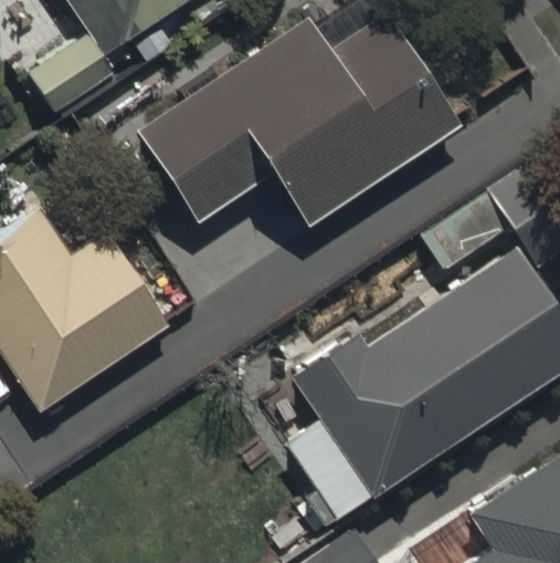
[(69,0),(86,25),(24,66),(56,116),(118,76),(104,55),(189,0),(69,0)]
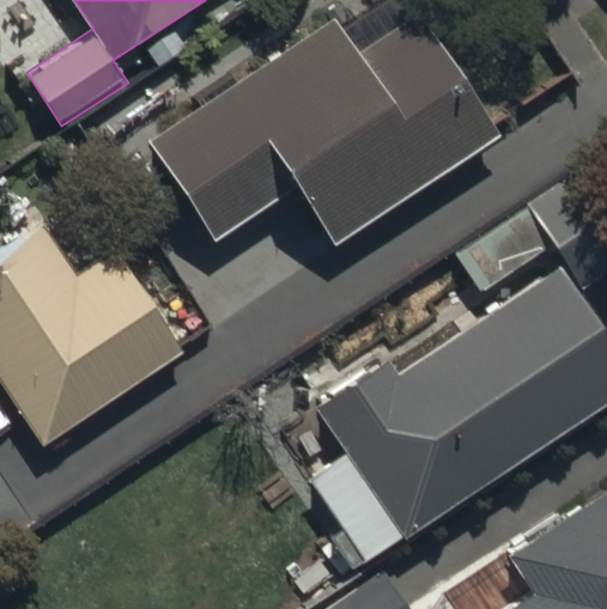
[(335,19),(150,142),(217,242),(293,190),(333,249),(502,136),(419,13),(359,54),(335,19)]
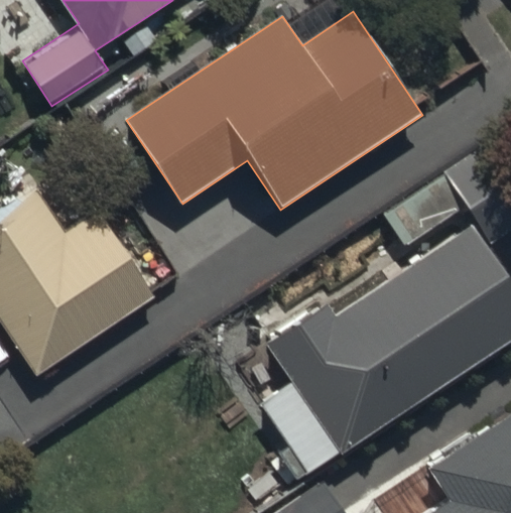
[(510,126),(443,168),(493,243),(510,231),(510,126)]
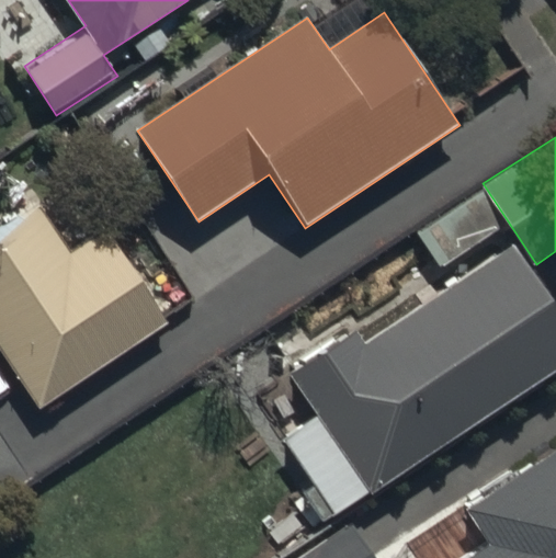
[(0,349),(41,409),(45,407),(168,322),(103,229),(70,252),(40,207),(0,234),(0,349)]
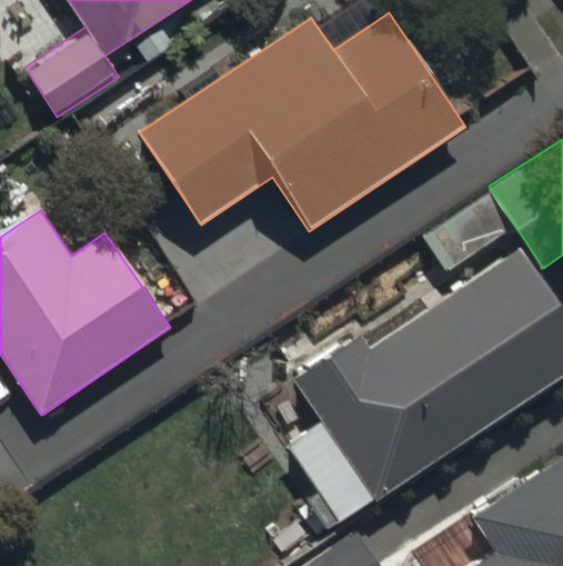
[(562,317),(518,250),(370,350),(360,336),(292,383),(320,424),(288,446),(340,523),(373,499),(376,504),(562,375),(562,317)]
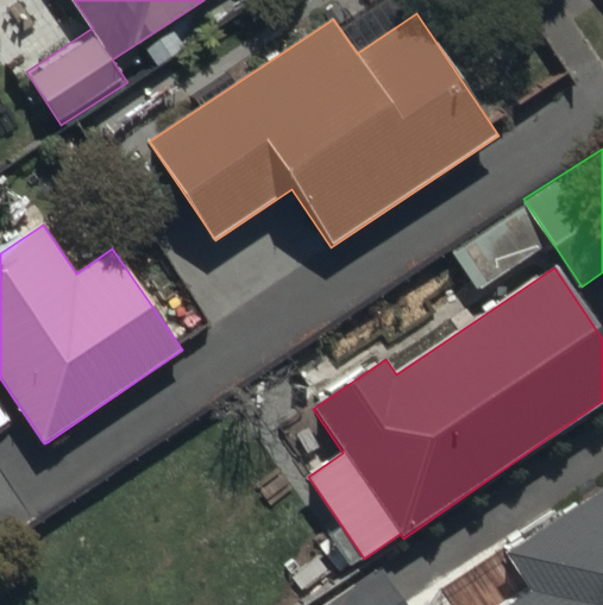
[(602,490),(508,553),(532,590),(508,604),(602,604),(602,490)]
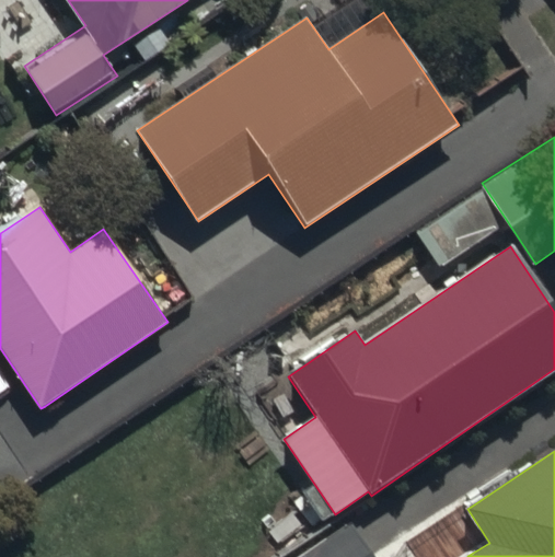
[(376,556),(353,522),(346,528),(338,517),(319,531),(300,505),(284,515),(265,488),(232,510),(264,556),(376,556)]
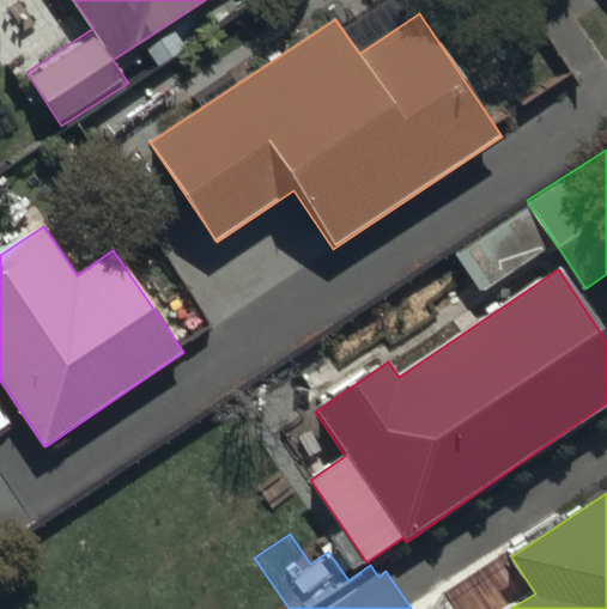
All buildings are outlined.
